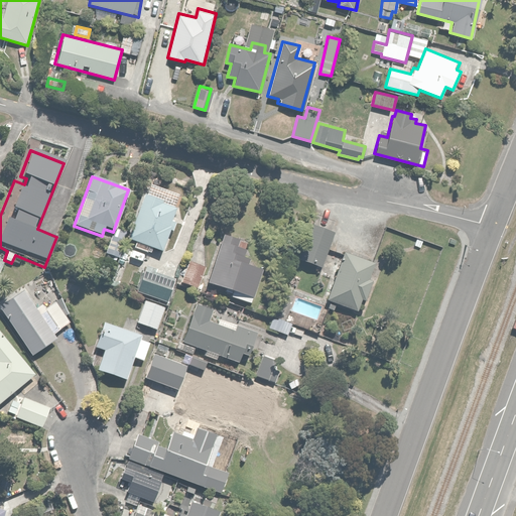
[(184,203),(147,188),(127,240),(164,255),(184,203)]
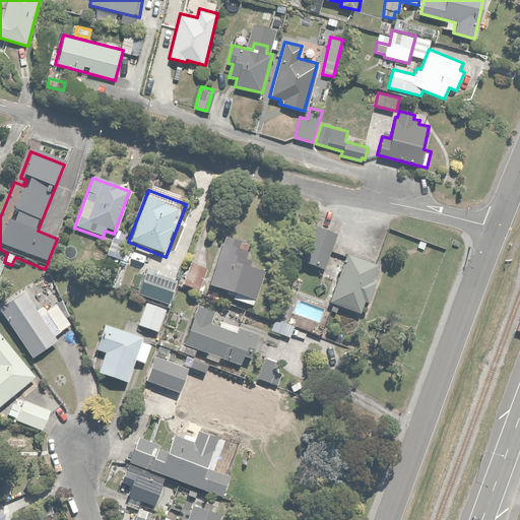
[(337,236),(313,226),(300,261),(324,270),(337,236)]
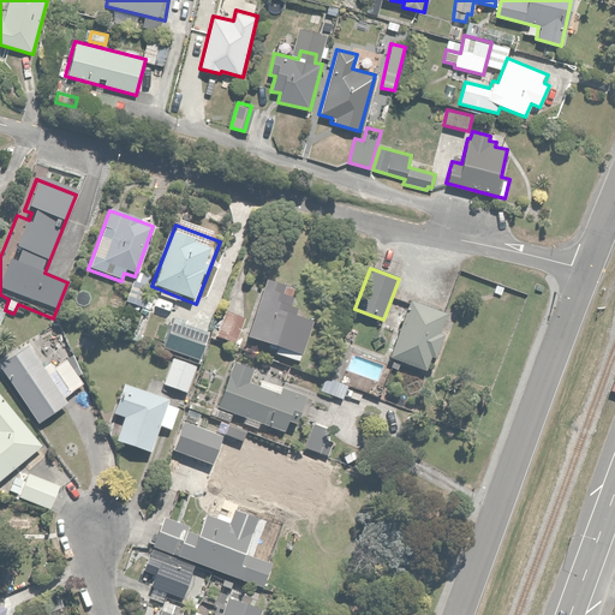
[(151,276),(139,272),(135,282),(132,282),(121,306),(139,315),(150,288),(147,286),(151,276)]
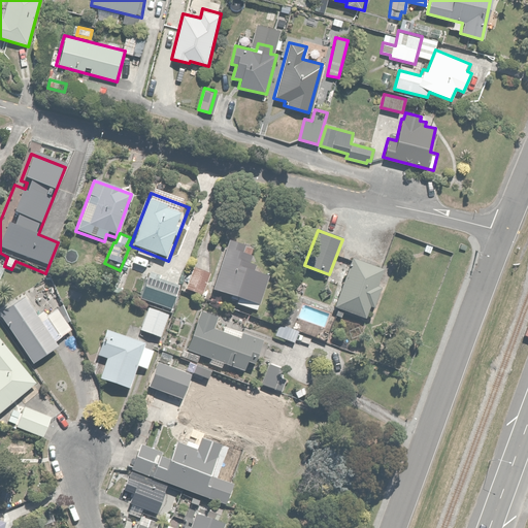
[(254,250),(228,241),(210,291),(235,299),(233,304),(254,311),(266,276),(253,272),(255,266),(249,264),(254,250)]
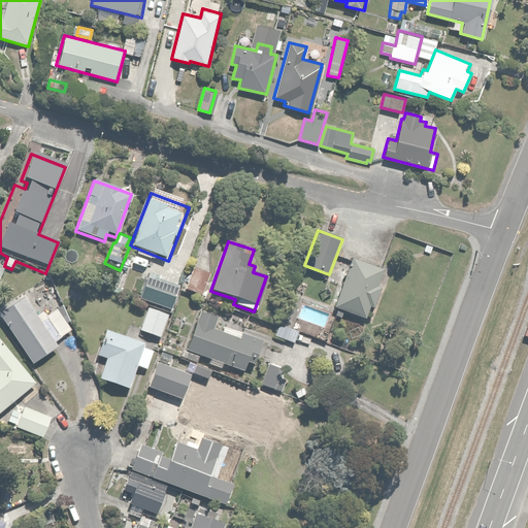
[(371,307),(374,308),(388,272),(350,259),(332,307),(366,320),(371,307)]
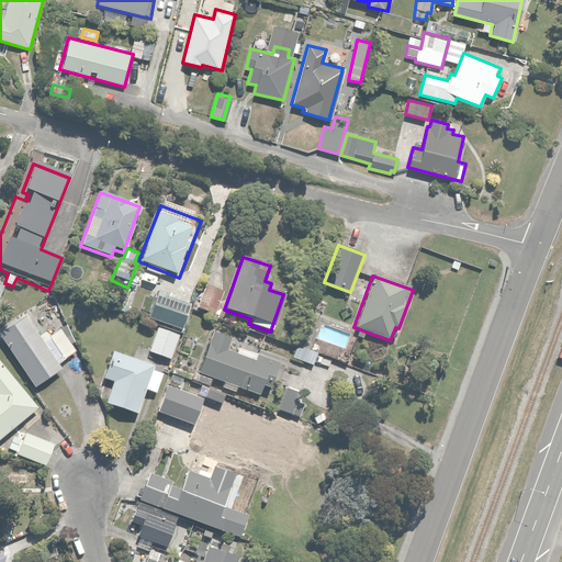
[(224,293),(204,287),(198,307),(217,314),(224,293)]
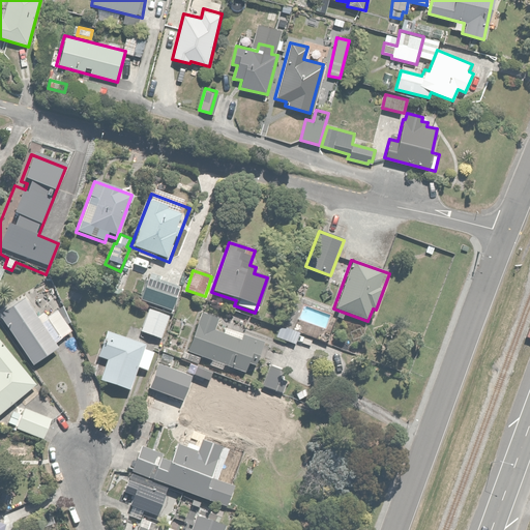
[(151,273),(140,300),(171,313),(181,285),(151,273)]
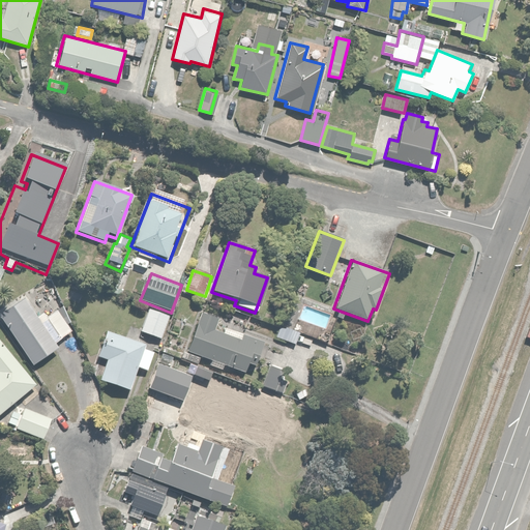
[(23,298),(0,313),(0,320),(31,366),(58,348),(56,345),(72,333),(57,312),(47,318),(43,313),(36,318),(23,298)]
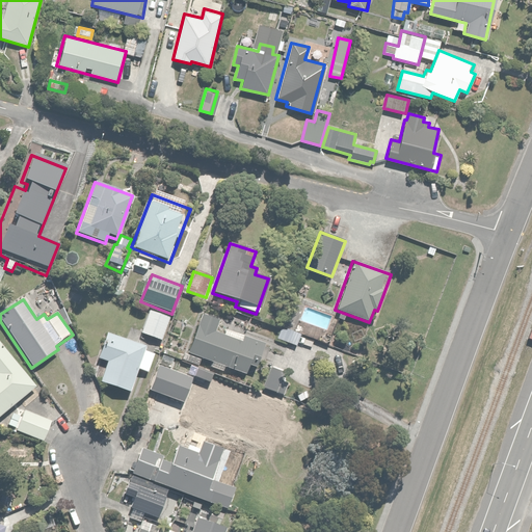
[(335,315),(306,304),(295,331),(324,343),(335,315)]
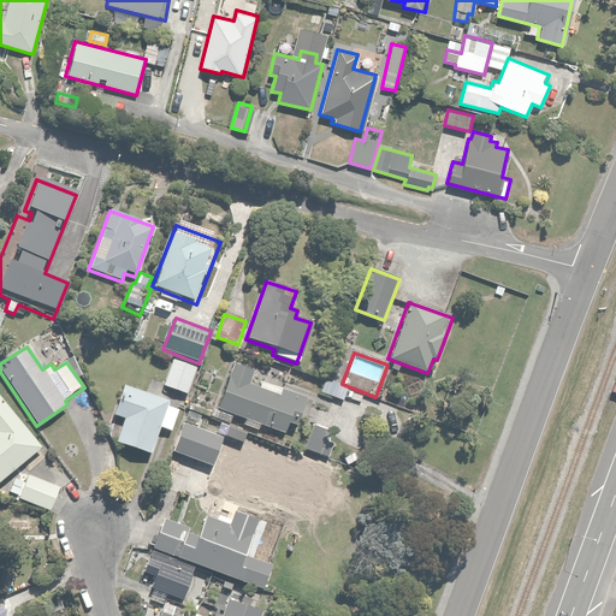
[(196,368),(172,360),(163,384),(187,394),(196,368)]
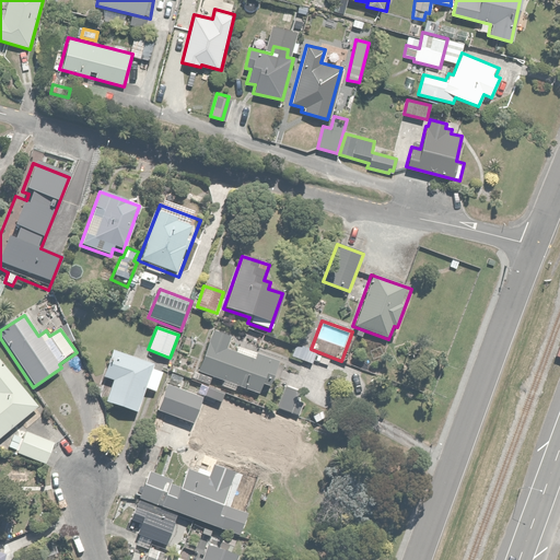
[(232,338),(211,331),(198,372),(193,370),(189,381),(210,388),(212,381),(223,384),(221,391),(235,396),(237,389),(270,400),(282,362),(230,345),(232,338)]
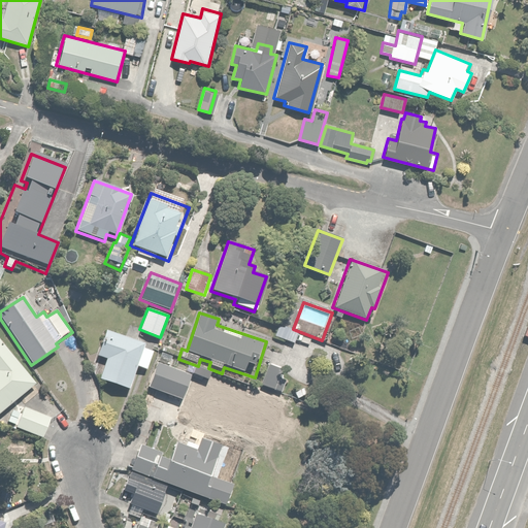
[(278,325),(274,335),(291,342),(295,332),(278,325)]
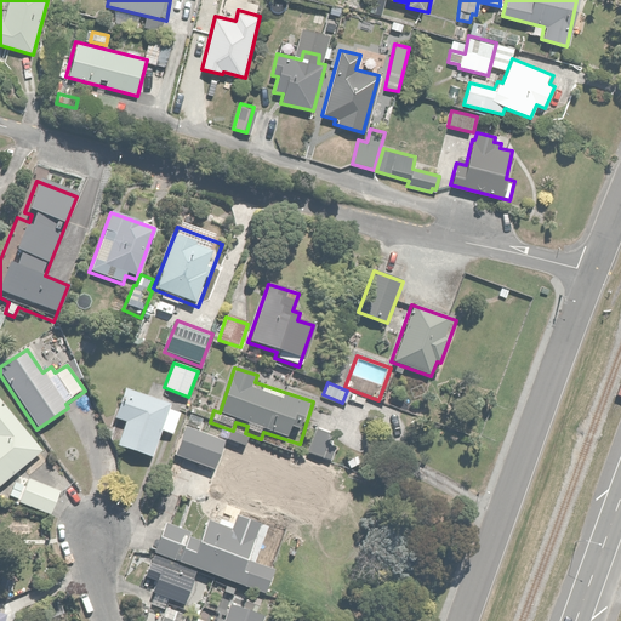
[(181,411),(125,389),(114,420),(125,423),(117,445),(151,459),(160,431),(171,436),(181,411)]
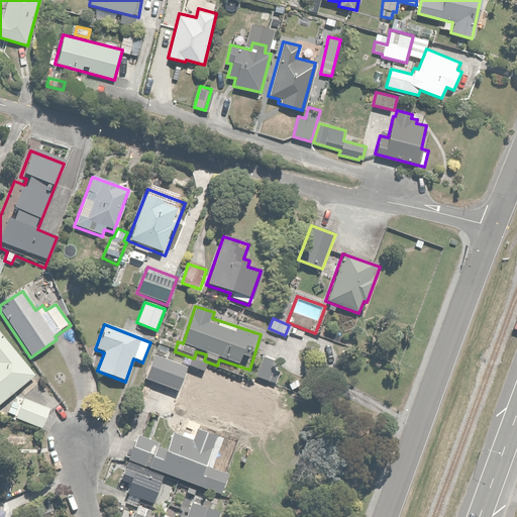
[(0,405),(34,378),(0,334),(0,405)]
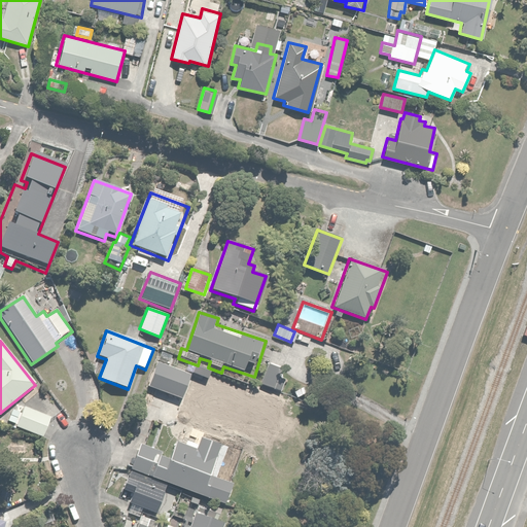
[(156,363),(147,387),(180,399),(188,375),(156,363)]
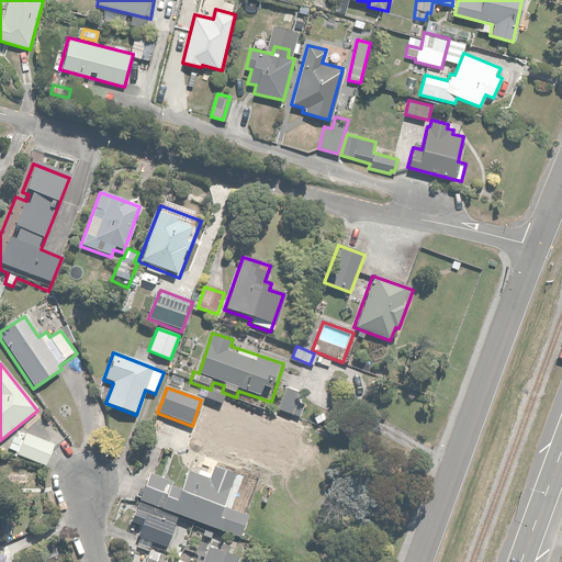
[(302,394),(287,389),(279,411),(294,416),(302,394)]
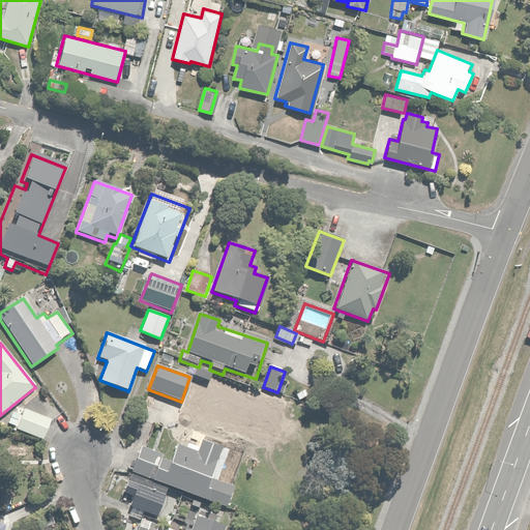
[(17,428),(15,434),(41,444),(51,418),(24,408),(22,415),(10,410),(5,423),(17,428)]
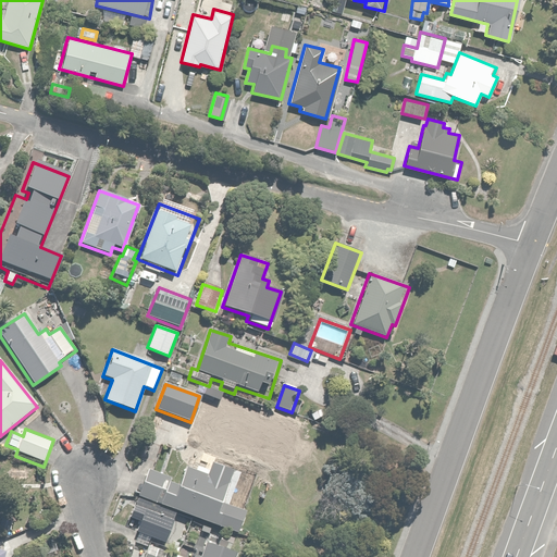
[(148,469),(137,495),(235,533),(243,514),(225,507),(237,474),(211,463),(206,477),(185,468),(178,484),(171,482),(173,479),(148,469)]
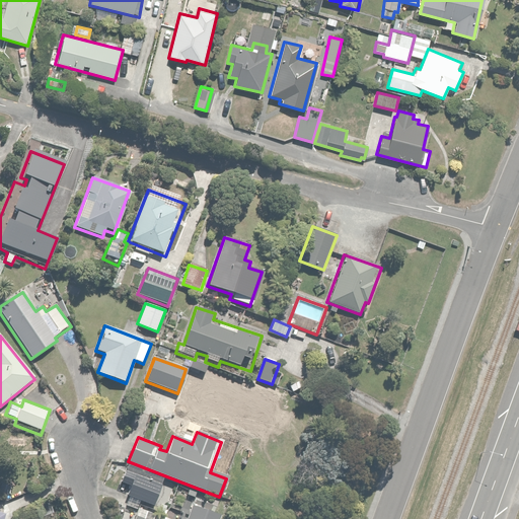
[(160,483),(126,469),(119,488),(128,491),(126,497),(150,506),(160,483)]
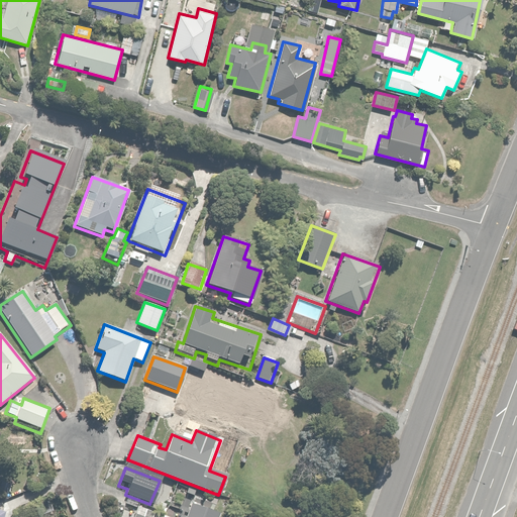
[(217,516),(218,514),(213,512),(217,500),(204,495),(200,507),(198,507),(190,504),(185,516),(217,516)]
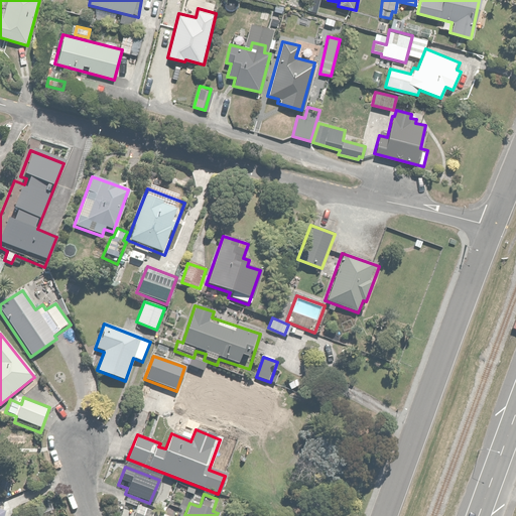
[(152,515),(154,511),(137,504),(132,515),(152,515)]
